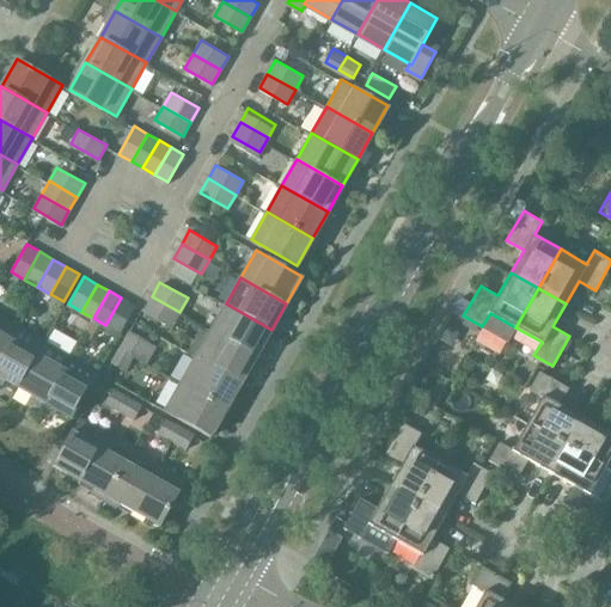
[(144,311),(171,326),(179,312),(152,296),(144,311)]
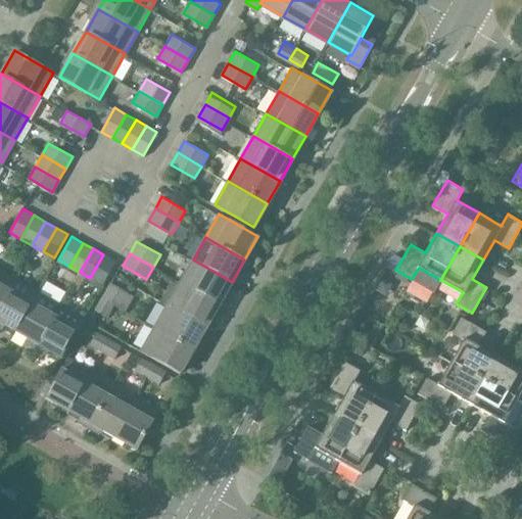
[(90,278),(102,285),(115,261),(103,254),(90,278)]
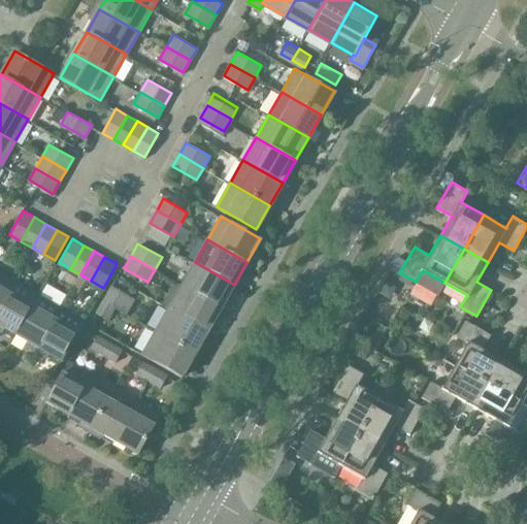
[(195,262),(182,285),(221,307),(234,285),(195,262)]
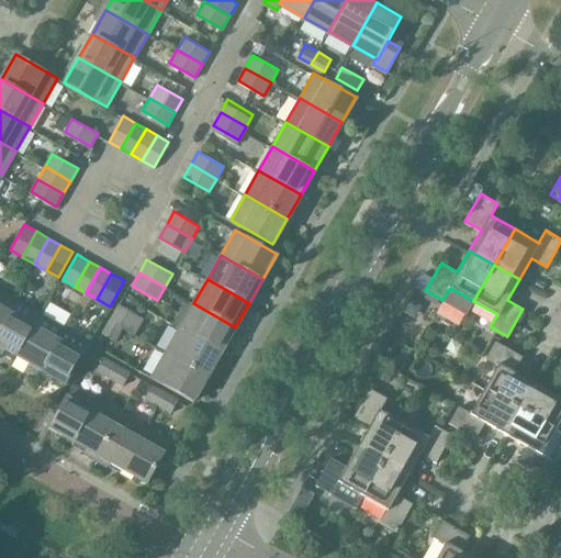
[(0,328),(17,299),(0,289),(0,328)]
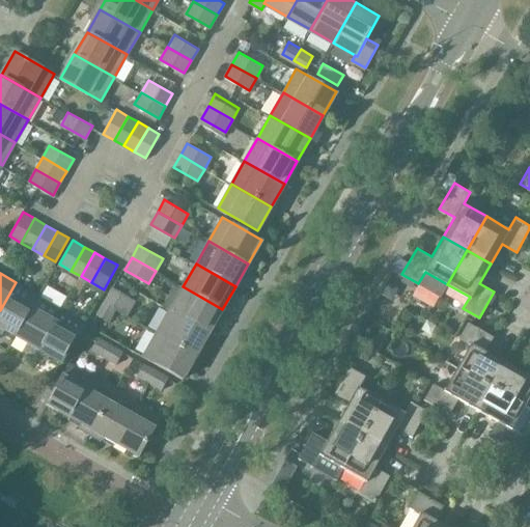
[(0,310),(0,326),(16,335),(38,296),(16,282),(0,310)]
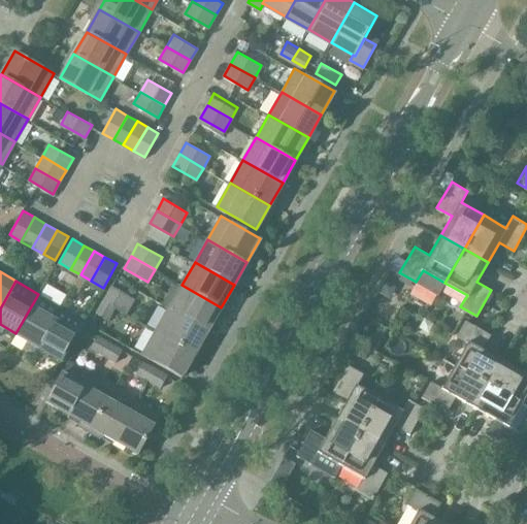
[(182,285),(169,307),(208,330),(221,307),(182,285)]
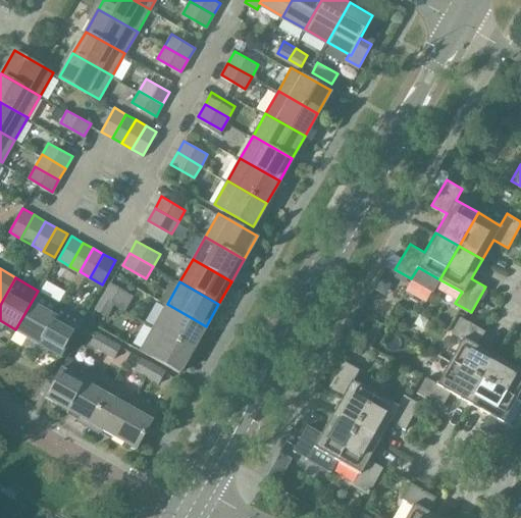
[(110,286),(104,298),(115,304),(122,293),(110,286)]
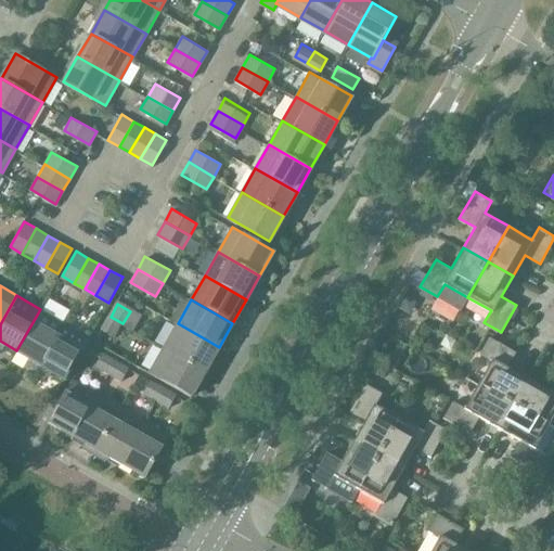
[(16,350),(40,364),(64,322),(40,309),(16,350)]
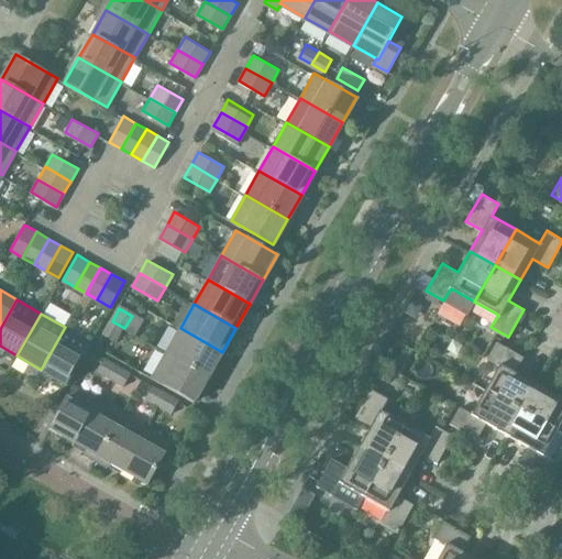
[(124,328),(112,321),(105,335),(117,341),(124,328)]
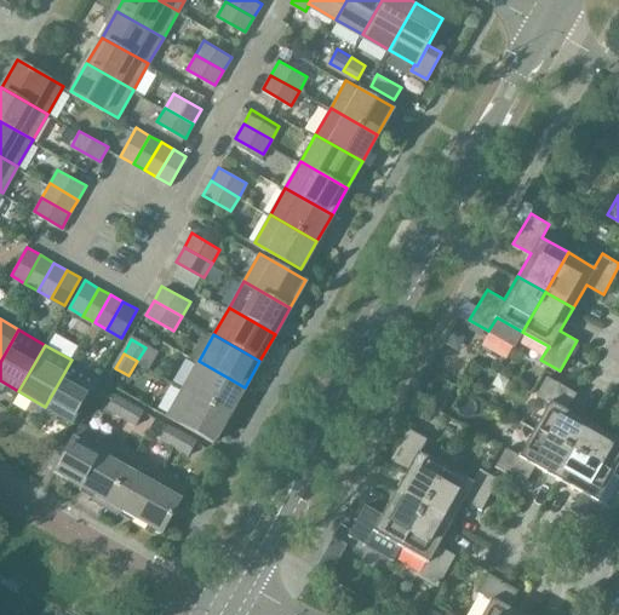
[(72,360),(45,407),(73,423),(99,375),(72,360)]
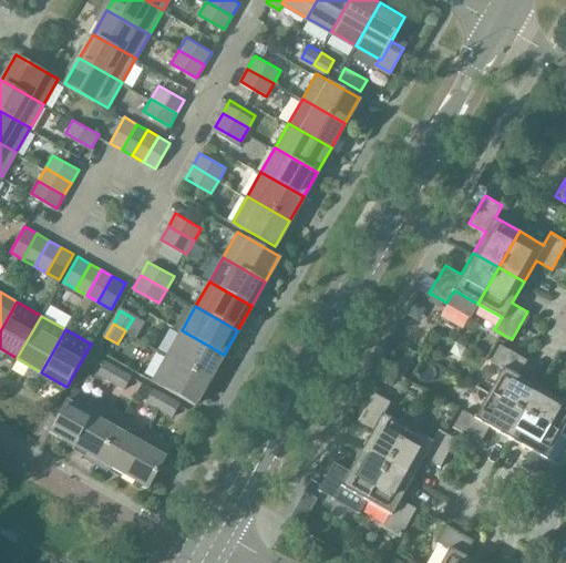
[(182,330),(167,355),(209,379),(224,355),(182,330)]
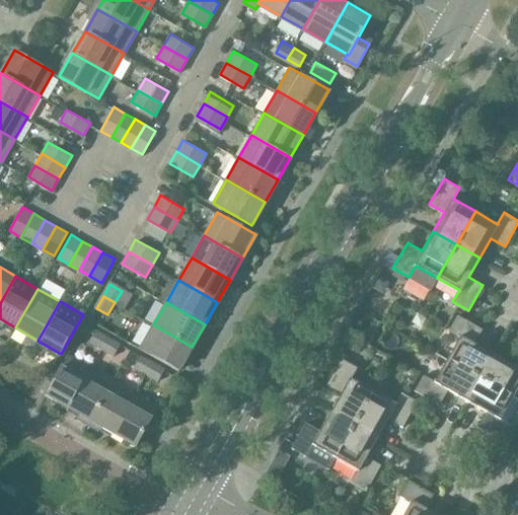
[(447,358),(481,376),(494,354),(474,343),(483,327),(457,313),(448,329),(459,336),(447,358)]
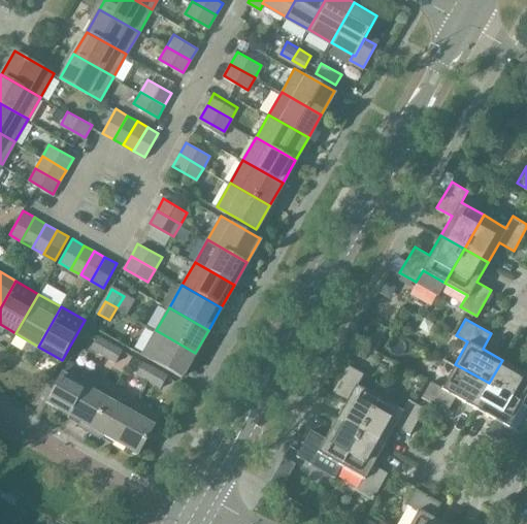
[(195,353),(156,330),(142,354),(183,377),(195,353)]
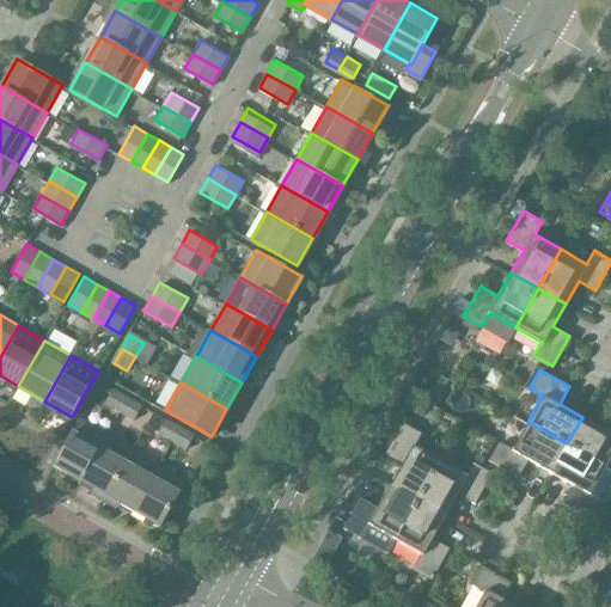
[(107,402),(120,410),(128,397),(114,388),(107,402)]
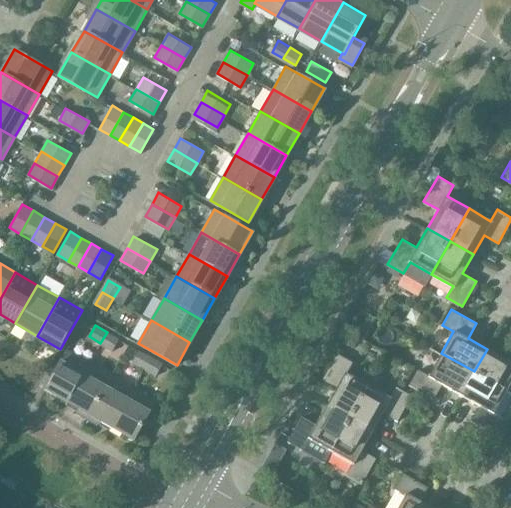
[(107,332),(100,343),(112,350),(118,338),(107,332)]
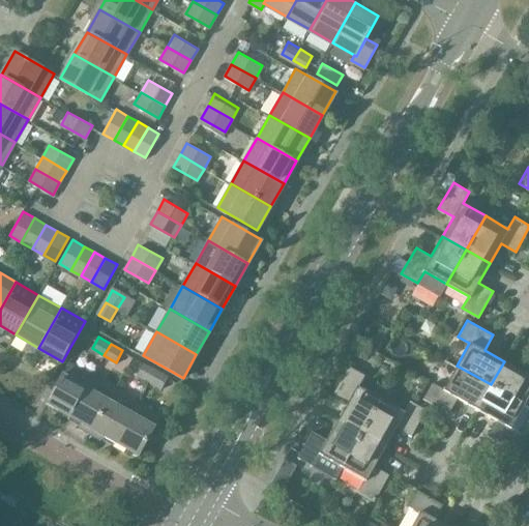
[(47,402),(69,415),(92,375),(68,361),(47,402)]
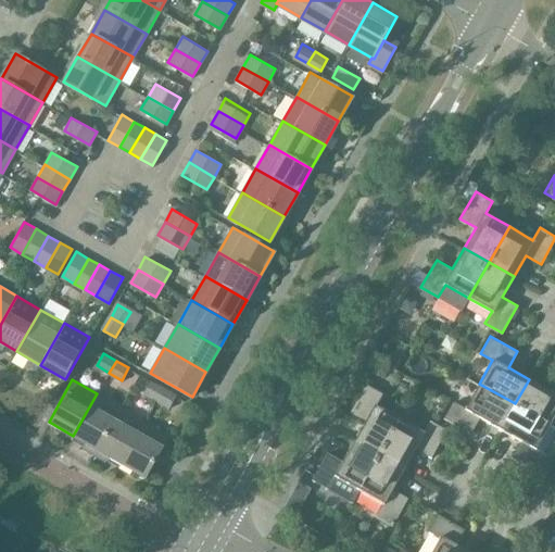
[(529,379),(515,403),(550,424),(554,415),(554,380),(550,390),(529,379)]
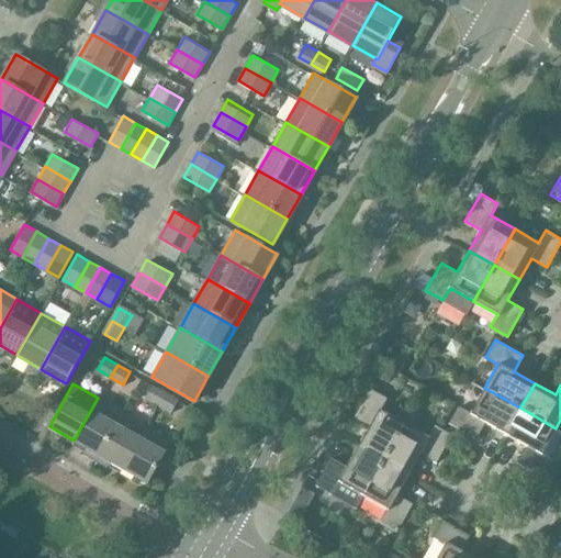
[(146,398),(158,404),(166,392),(153,384),(146,398)]
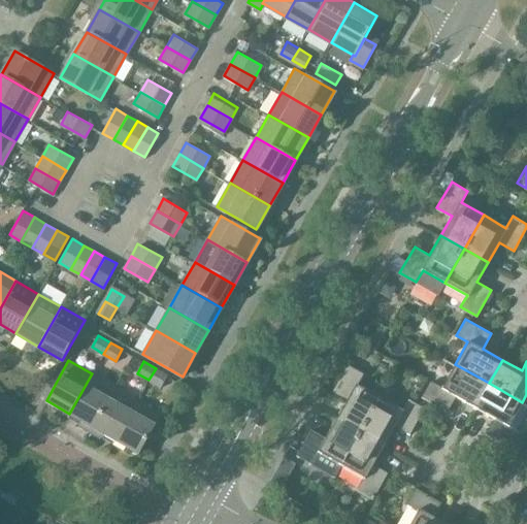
[(337,417),(361,431),(380,397),(358,384),(364,372),(348,363),(333,389),(348,398),(337,417)]
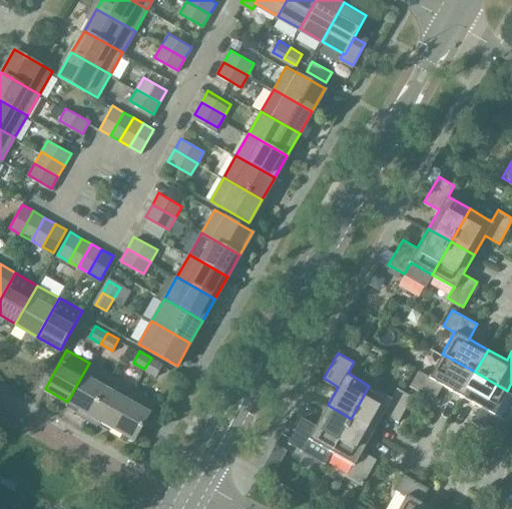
[(443,385),(462,395),(475,372),(442,354),(430,375),(418,369),(409,385),(435,399),(443,385)]
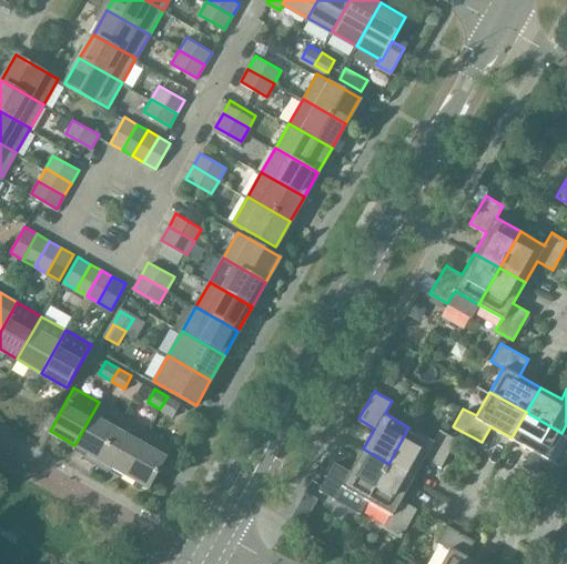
[(160,409),(173,416),(180,403),(168,396),(160,409)]
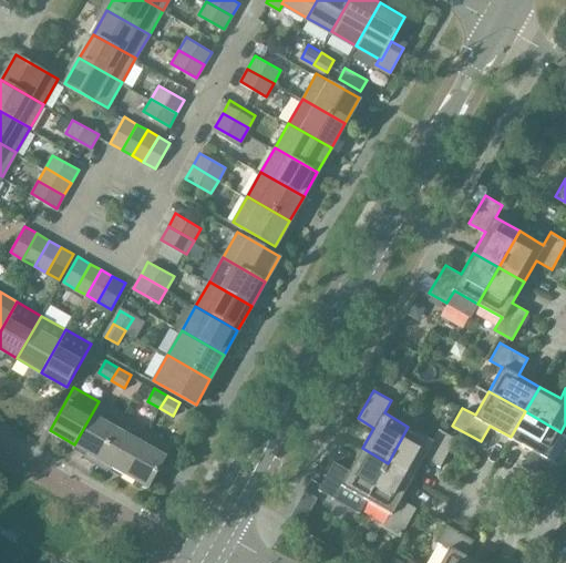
[(74,444),(99,458),(123,416),(99,401),(74,444)]
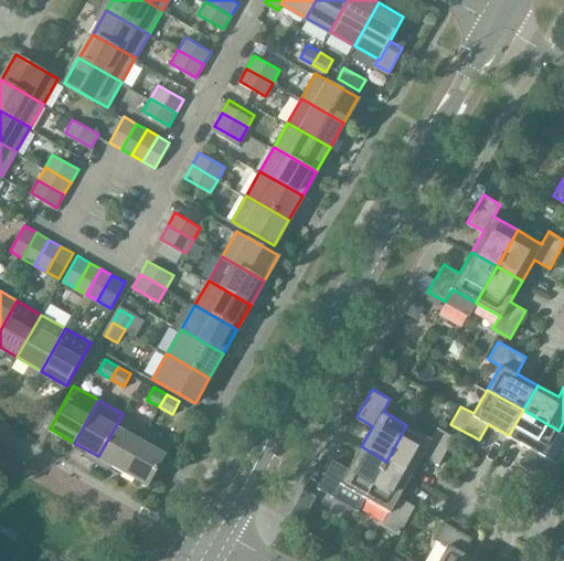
[(523,410),(509,435),(530,447),(520,464),(547,479),(557,462),(545,455),(559,431),(523,410)]
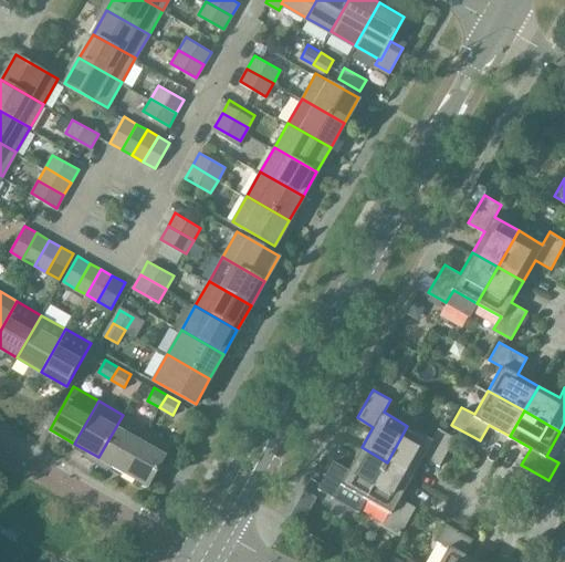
[(98,457),(123,471),(147,428),(123,415),(98,457)]
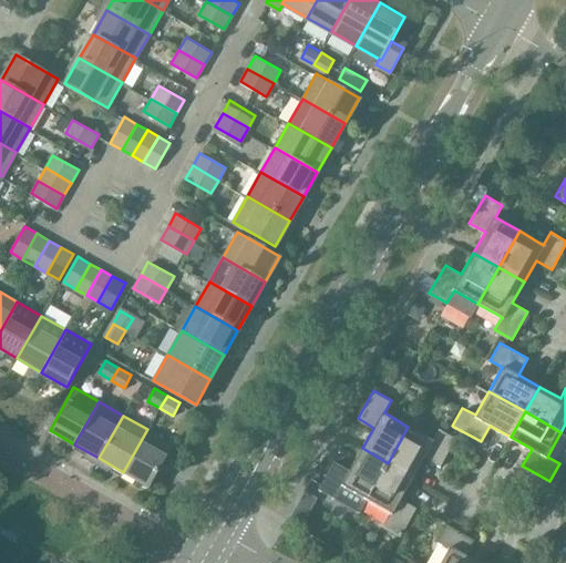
[(408,427),(388,463),(412,478),(424,457),(441,466),(456,438),(439,428),(432,440),(408,427)]
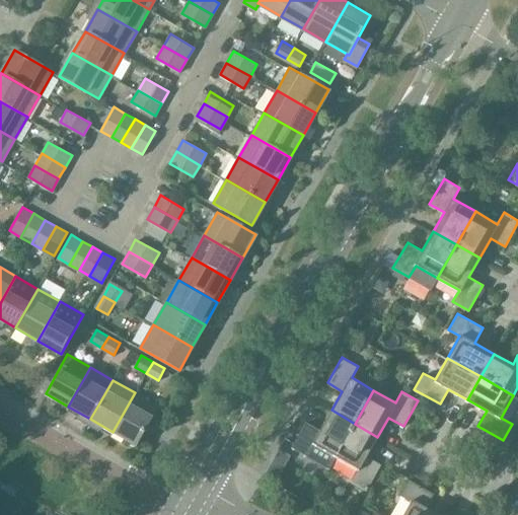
[(135,392),(113,432),(136,445),(158,406),(135,392)]
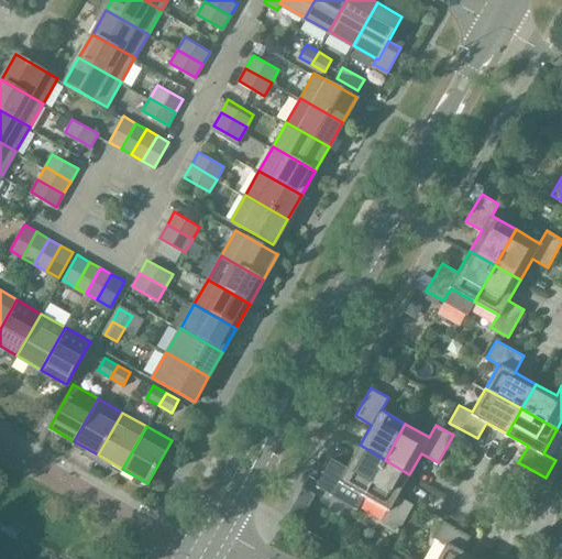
[(340,482),(364,495),(385,460),(360,445),(348,466),(331,457),(316,484),(333,494),(340,482)]
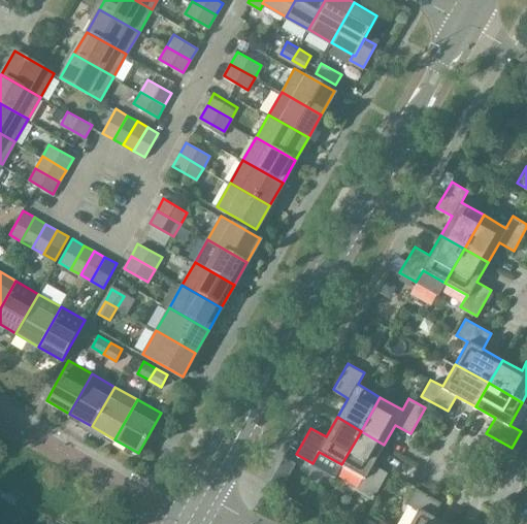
[(361,431),(341,464),(364,478),(357,489),(373,498),(388,472),(373,464),(384,445),(361,431)]
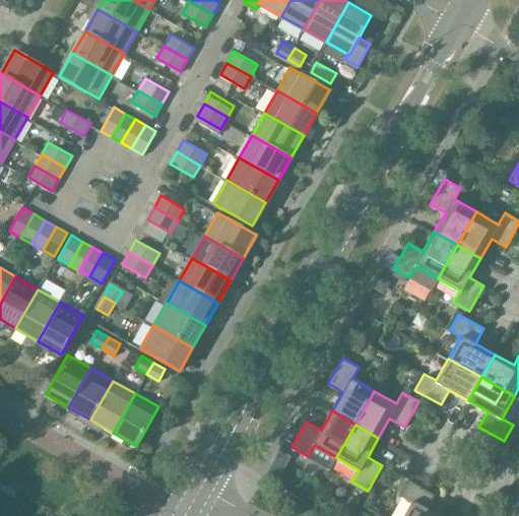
[(282,465),(288,454),(279,449),(273,460),(282,465)]
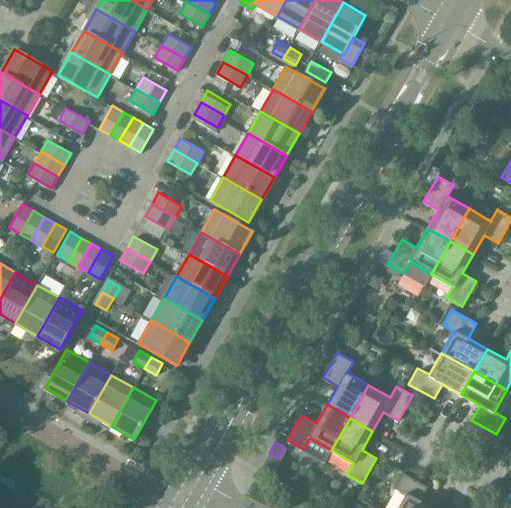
[(405,494),(396,507),(432,507),(420,501),(428,486),(402,472),(394,488),(405,494)]
